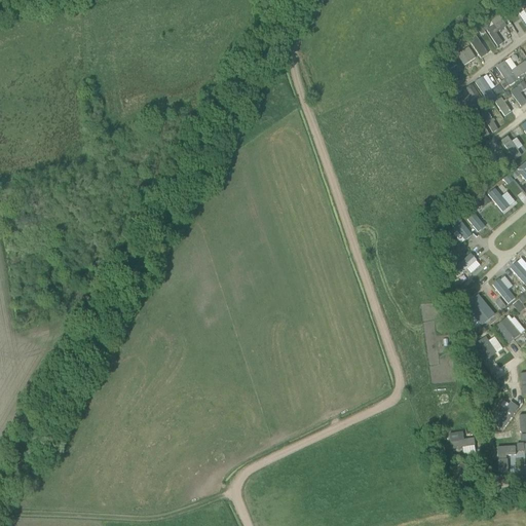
[(492,26),(486,30),(496,47),(501,43),(495,34),(505,27),(501,21),(498,16),(490,22),(492,26)]
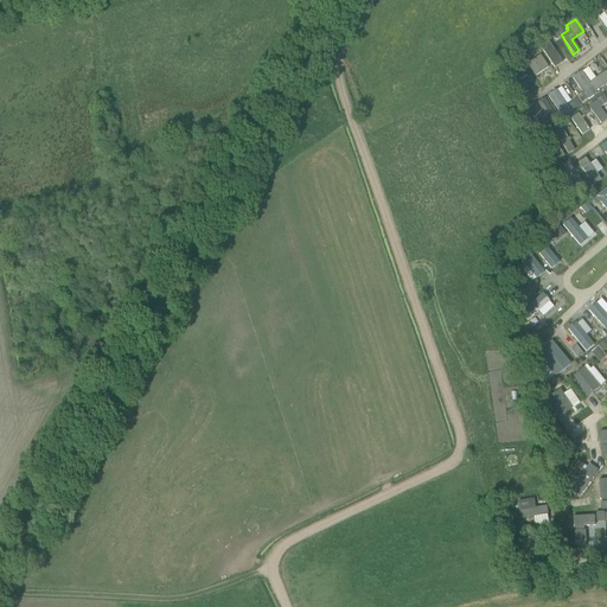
[(540,55),(526,64),(534,76),(547,68),(540,55)]
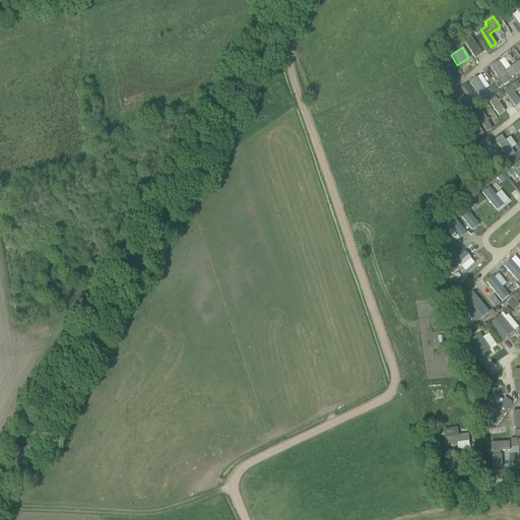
[(450,65),(447,59),(435,67),(444,82),(449,79),(443,69),(450,65)]
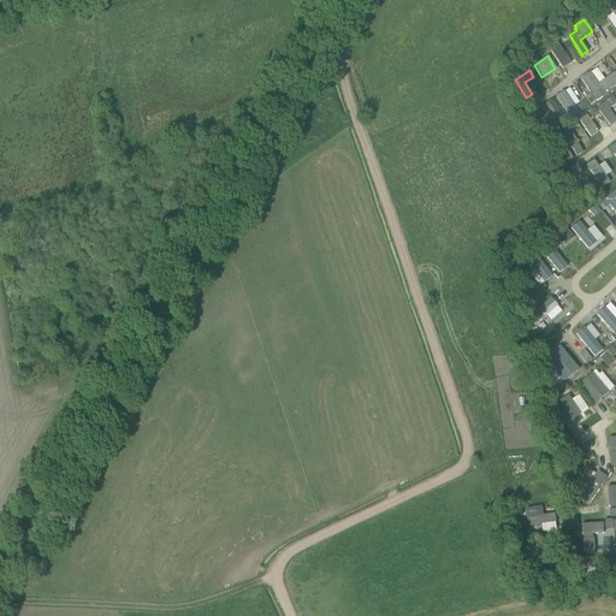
[(615,76),(614,72),(597,83),(588,72),(580,78),(590,93),(584,98),(588,105),(605,94),(603,92),(615,83),(615,76)]
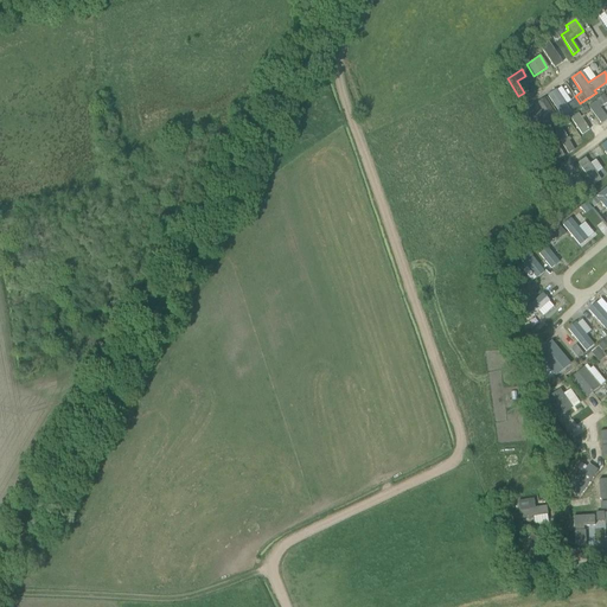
[(556,89),(547,96),(563,119),(573,112),(556,89)]
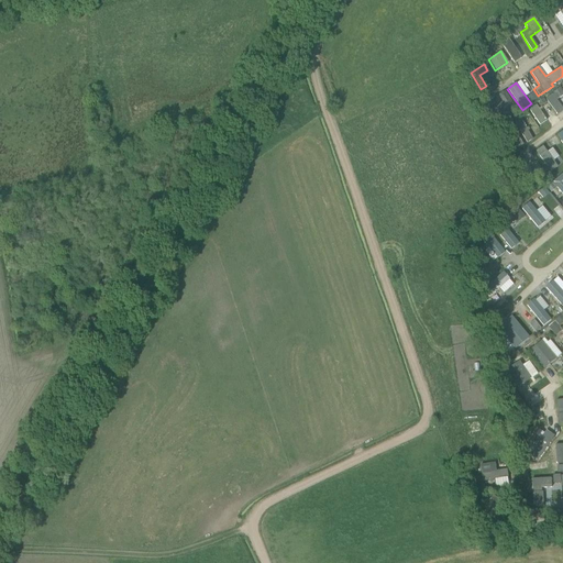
[(562,94),(559,88),(553,94),(553,95),(554,94),(558,98),(559,99),(562,95),(562,94)]
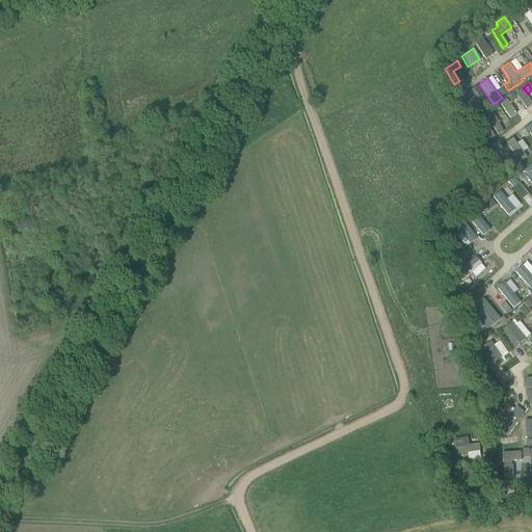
[(475,98),(462,105),(466,110),(470,116),(487,105),(476,86),(470,90),(475,98)]
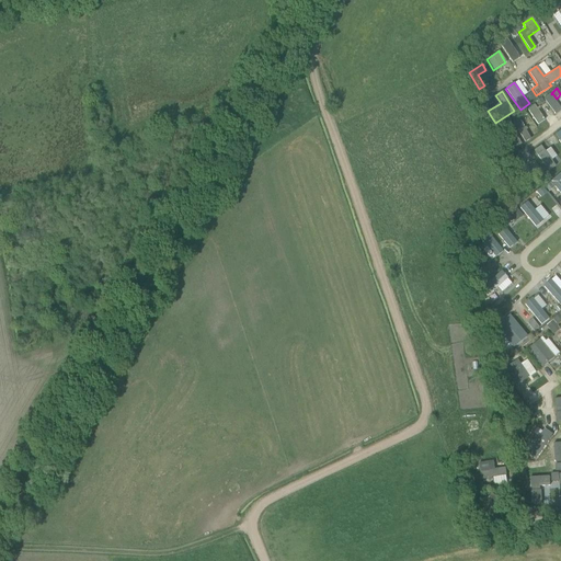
[(541,99),(535,103),(538,107),(545,103),(541,99)]
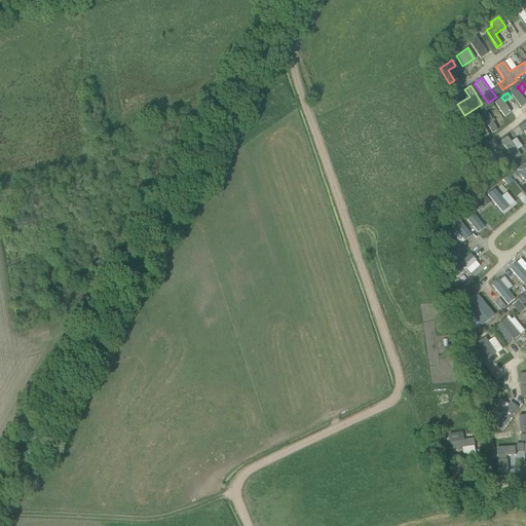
[(492,134),(498,130),(487,110),(481,113),(492,134)]
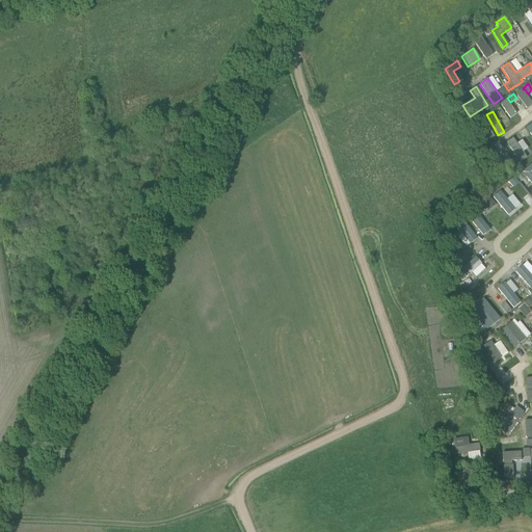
[(476,115),(468,121),(470,125),(478,120),(476,115)]
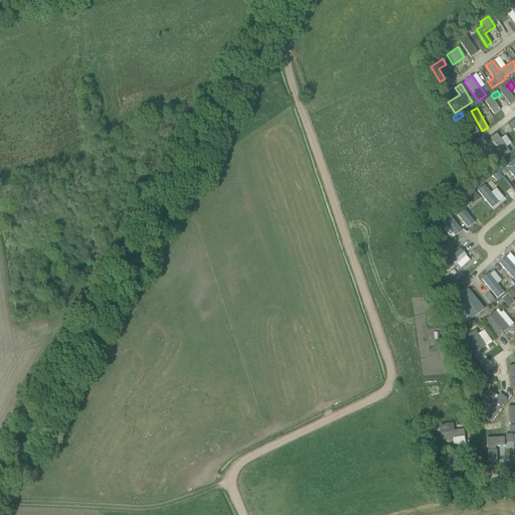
[(502,153),(513,143),(501,130),(490,140),(502,153)]
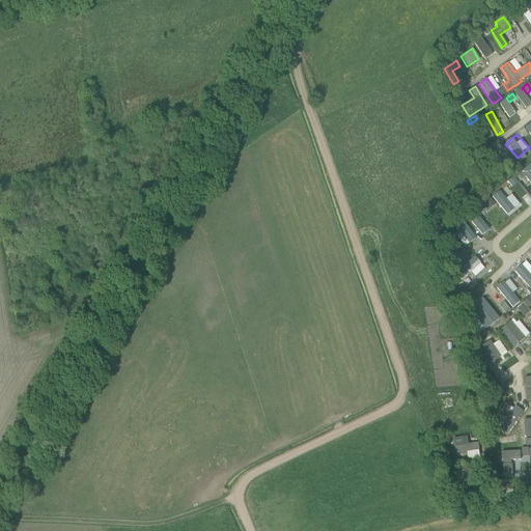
[(482,158),(475,162),(479,167),(485,163),(482,158)]
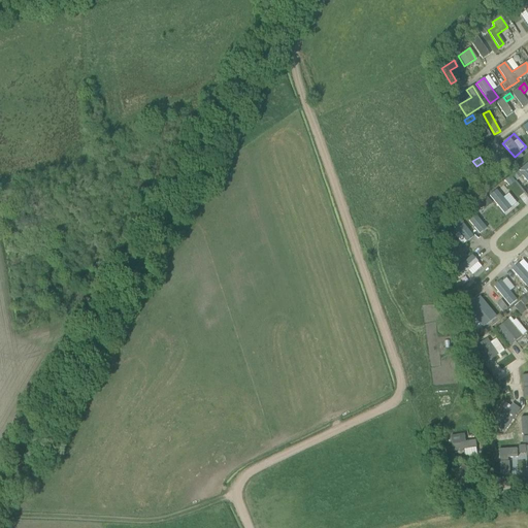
[(517,171),(512,175),(516,180),(521,176),(517,171)]
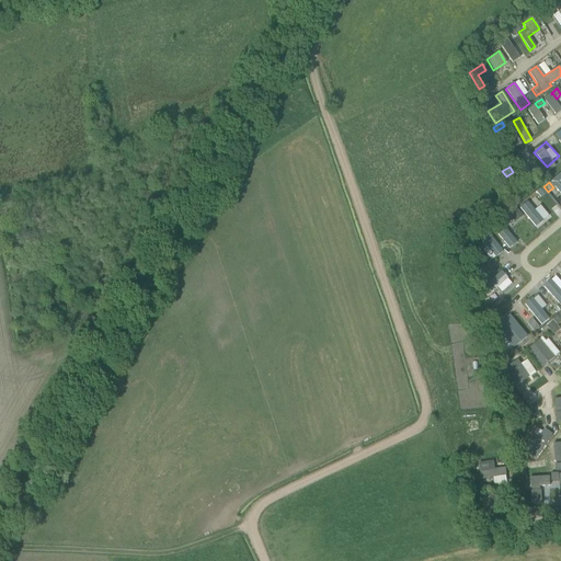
[(542,187),(536,192),(541,198),(547,194),(542,187)]
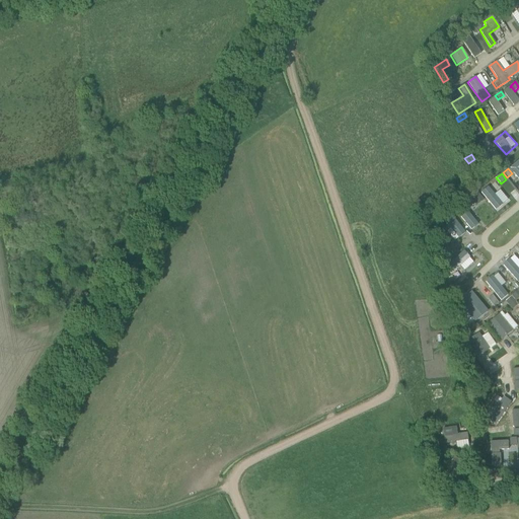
[(478,194),(473,198),(478,205),(484,201),(478,194)]
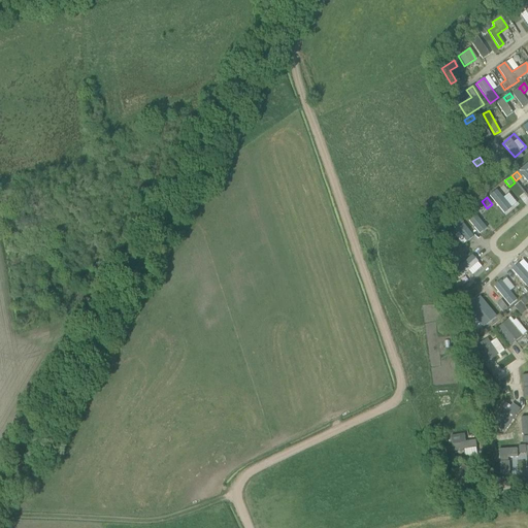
[(456,257),(450,262),(454,267),(460,262),(456,257)]
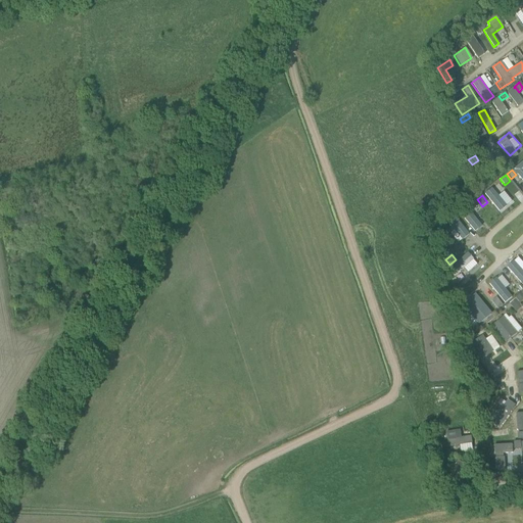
[(458,284),(453,289),(458,293),(462,289),(458,284)]
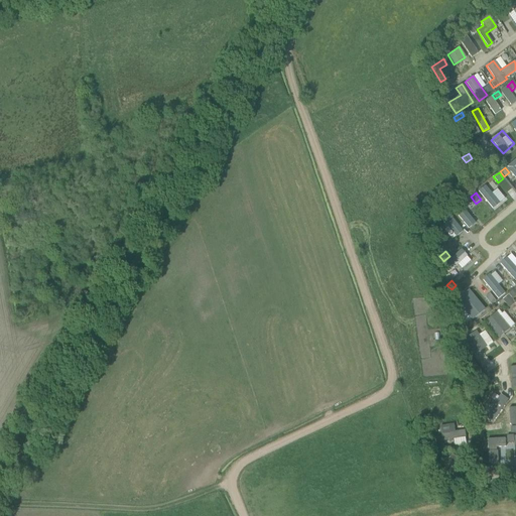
[(509,305),(515,298),(515,287),(503,299),(509,305)]
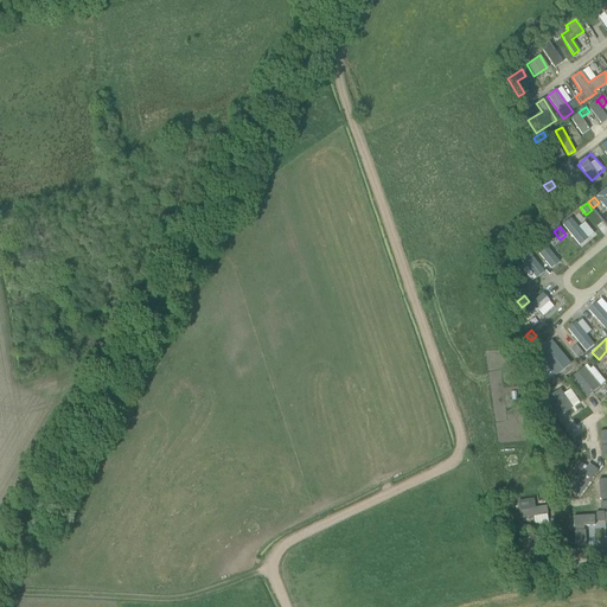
[(576,346),(570,350),(577,359),(583,356),(576,346)]
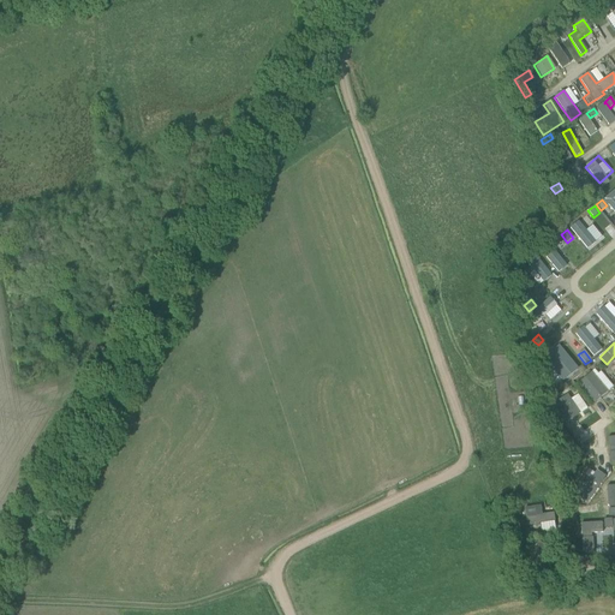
[(607,392),(590,372),(577,384),(592,404),(607,392)]
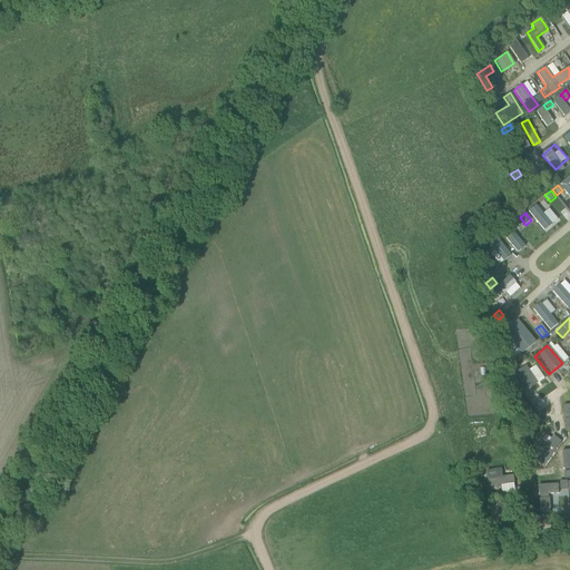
[(512,353),(504,359),(509,364),(517,360),(512,353)]
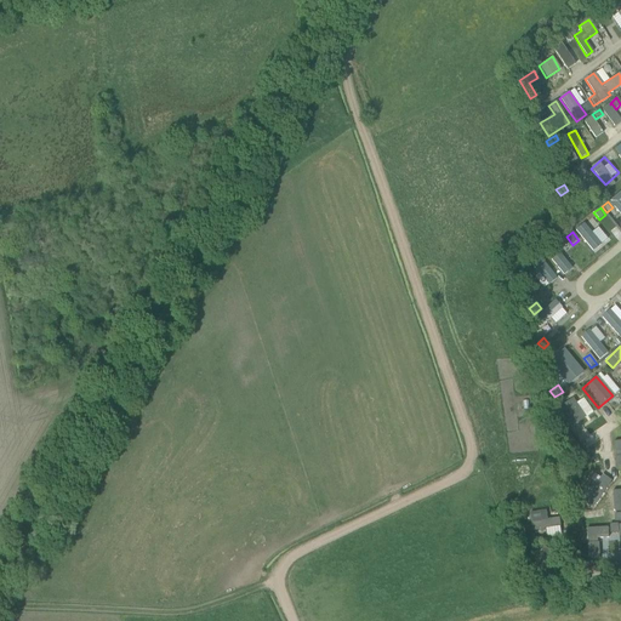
[(585,419),(571,399),(557,410),(563,419),(569,428),(585,419)]
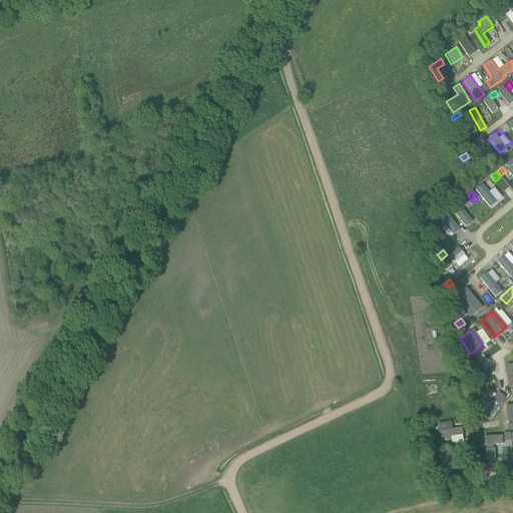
[(469,359),(457,367),(467,381),(479,372),(469,359)]
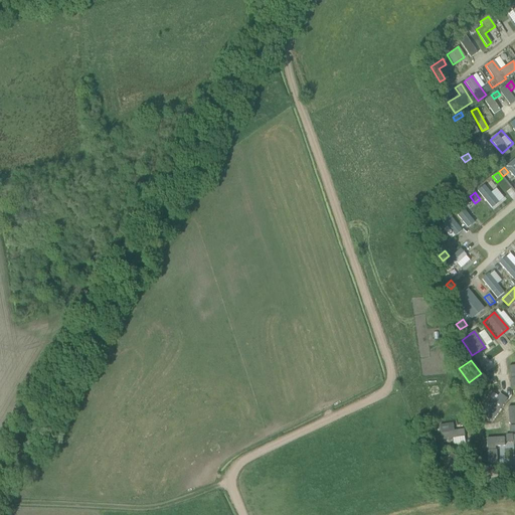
[(488,410),(498,394),(494,391),(484,407),(488,410)]
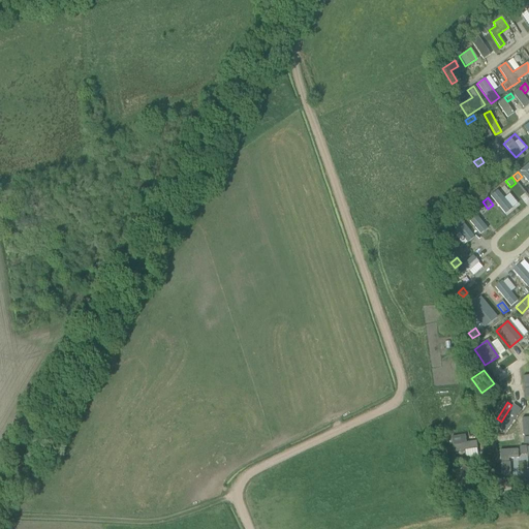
[(514,405),(498,428),(505,433),(521,409),(514,405)]
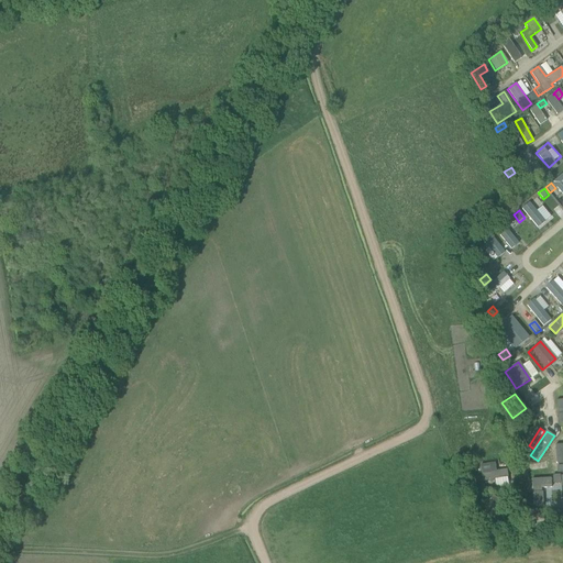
[(562,455),(562,432),(553,450),(562,455)]
